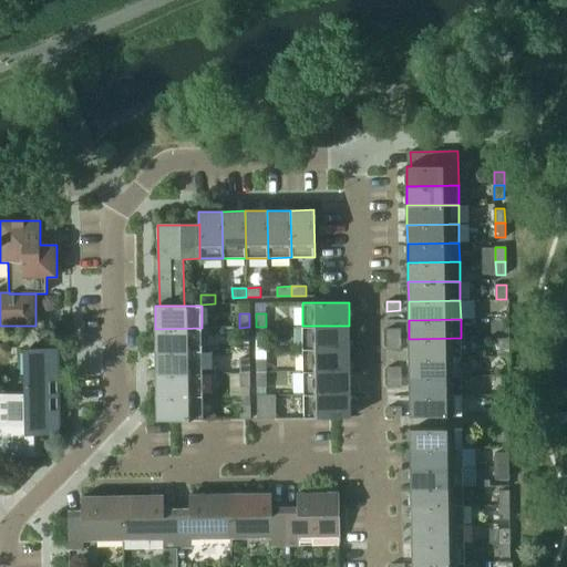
[(302,326),(303,349),(350,348),(349,326),(302,326)]
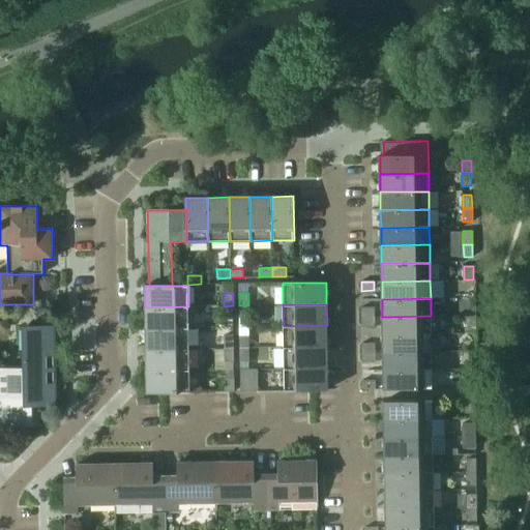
[(233,305),(224,306),(224,319),(233,319),(233,305)]
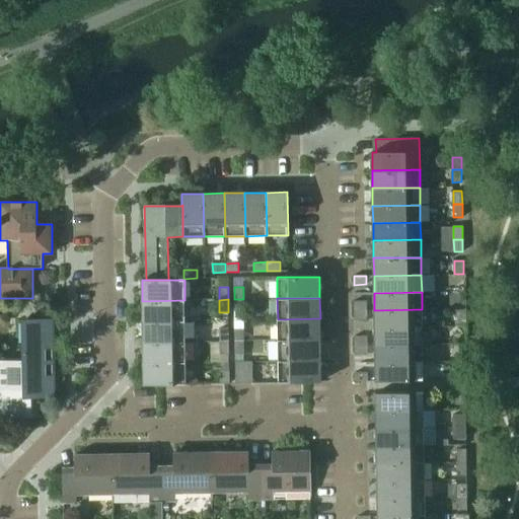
[(243,299),(234,299),(234,312),(243,312),(243,299)]
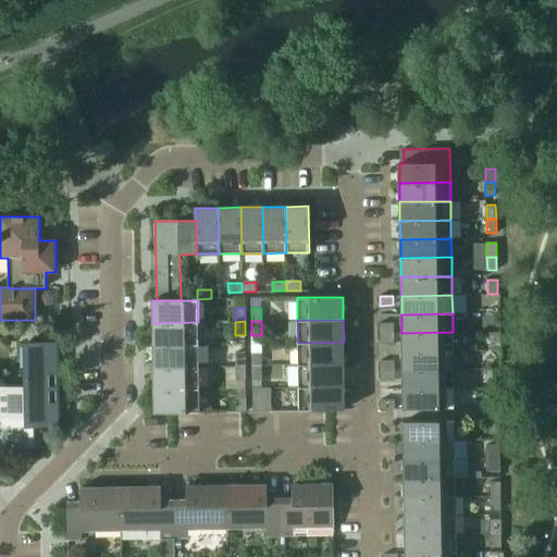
[(152,323),(153,345),(199,345),(198,322),(152,323)]
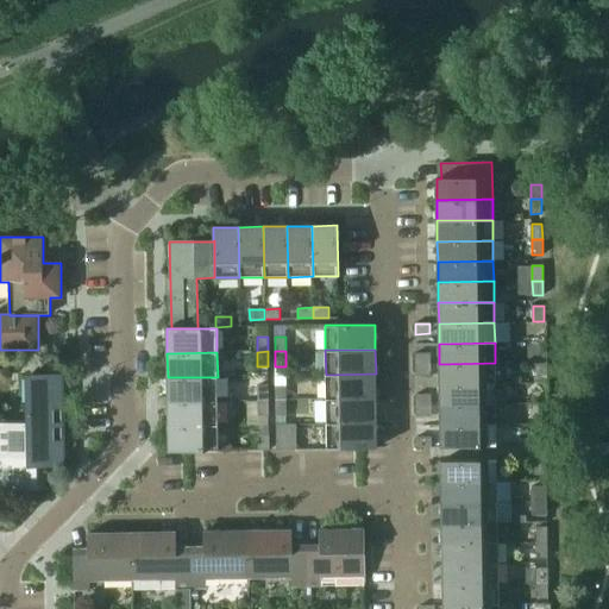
[(415,353),(415,364),(431,364),(429,353),(415,353)]
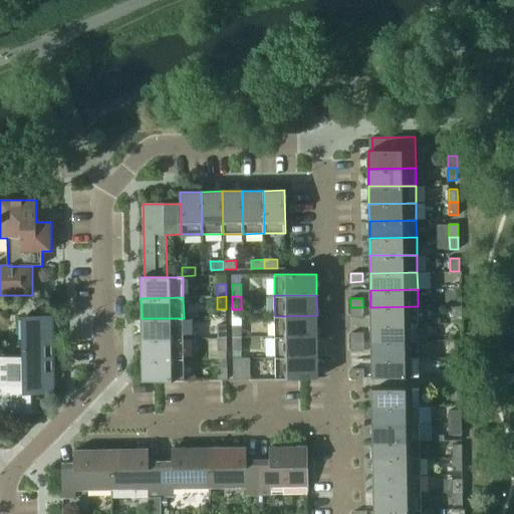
[(370,307),(370,324),(418,324),(418,306),(370,307)]
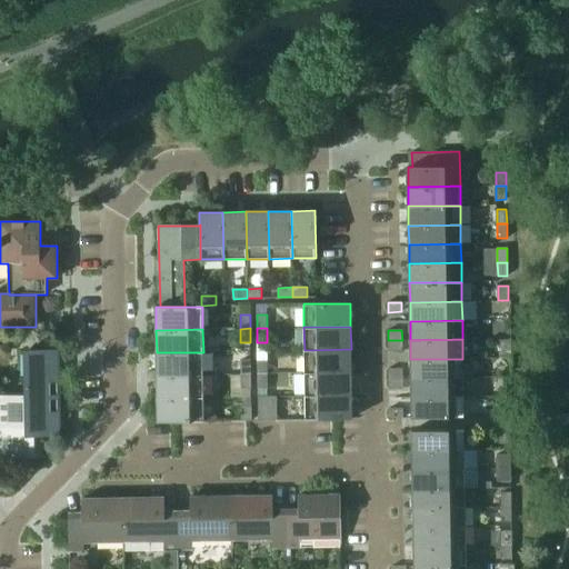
[(402,340),(388,340),(388,351),(402,350),(402,340)]
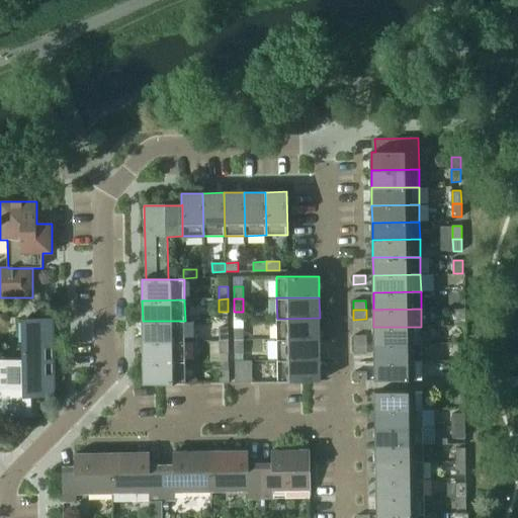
[(277,319),(277,340),(320,339),(320,318),(277,319)]
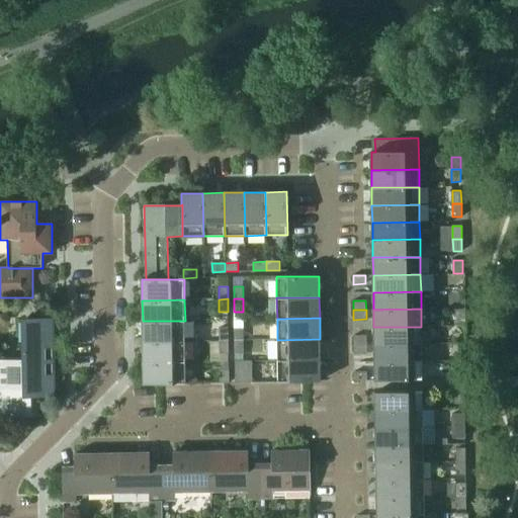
[(35,396),(55,396),(53,320),(24,320),(24,361),(0,361),(0,415),(36,415),(35,396)]
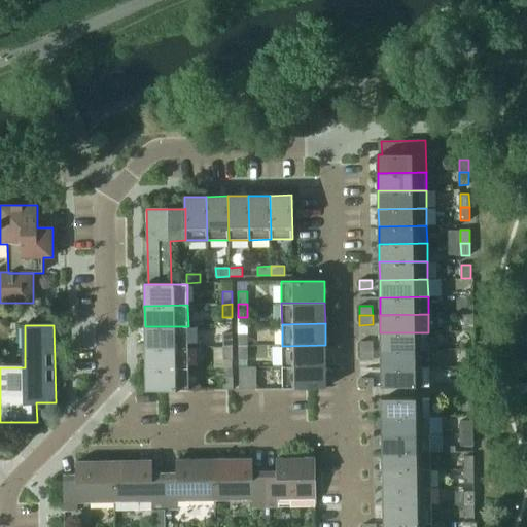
[(145,326),(145,348),(188,347),(188,326),(145,326)]
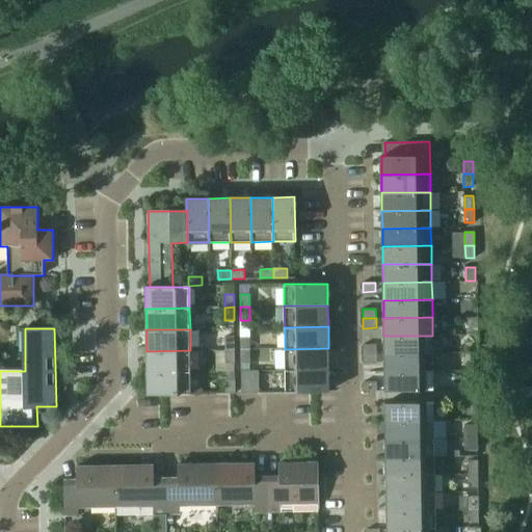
[(383,336),(384,354),(433,353),(432,336),(383,336)]
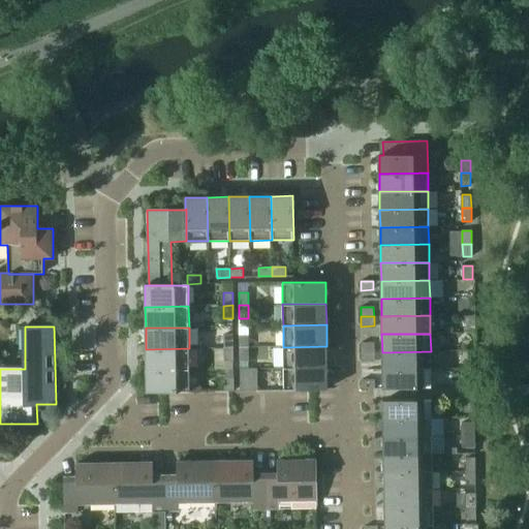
[(224,335),(224,348),(232,348),(232,335),(224,335)]
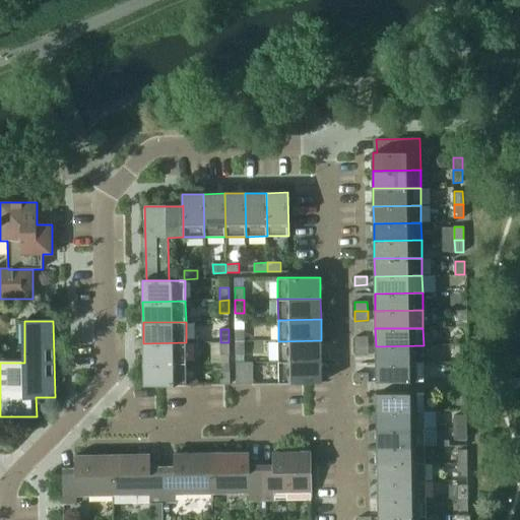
[(235,329),(235,341),(244,341),(244,329),(235,329)]
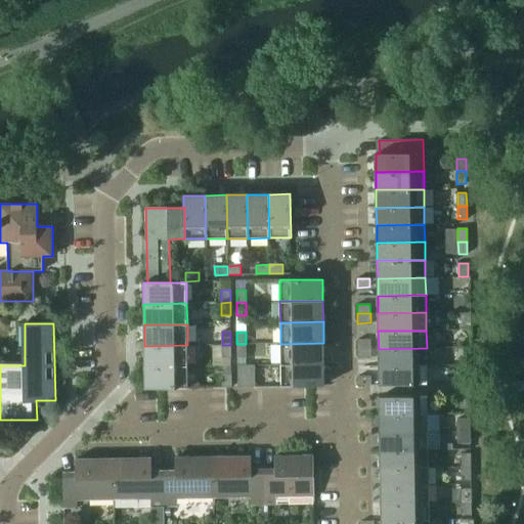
[(358,339),(358,349),(370,349),(370,339),(358,339)]
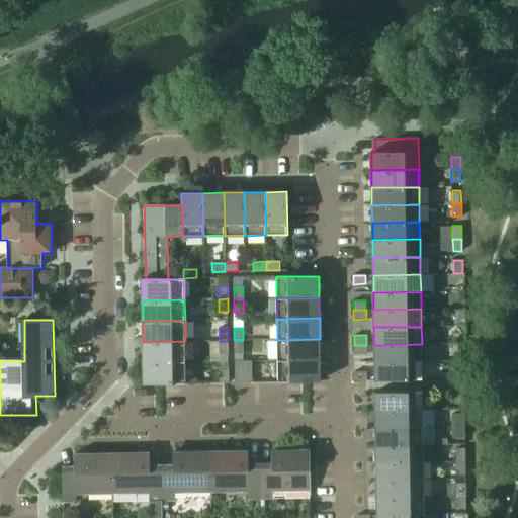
[(277,340),(278,360),(320,359),(320,339),(277,340)]
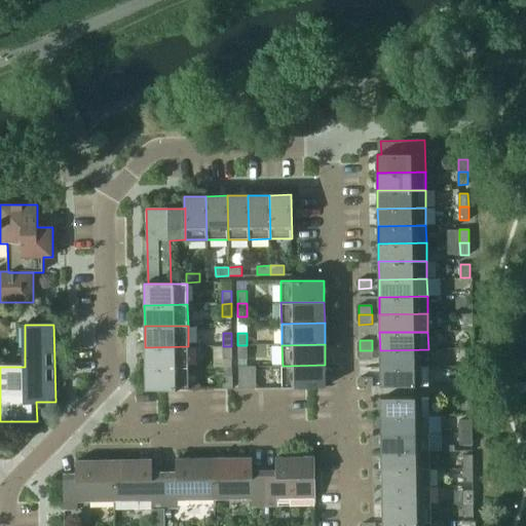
[(247,345),(237,345),(238,359),(248,359),(247,345)]
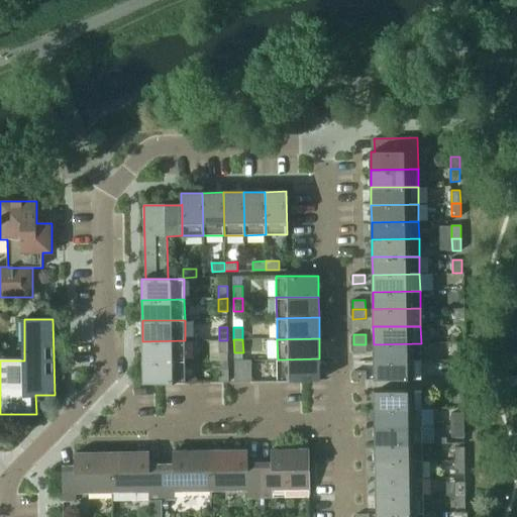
[(142,341),(142,362),(185,362),(185,340),(142,341)]
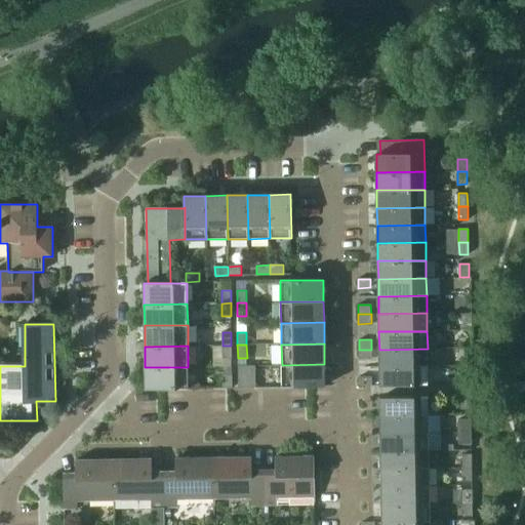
[(231,346),(223,346),(223,359),(231,359),(231,346)]
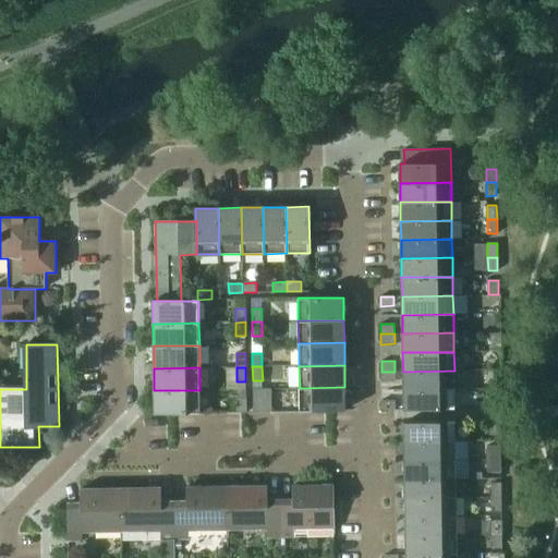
[(403,372),(403,390),(455,389),(455,371),(403,372)]
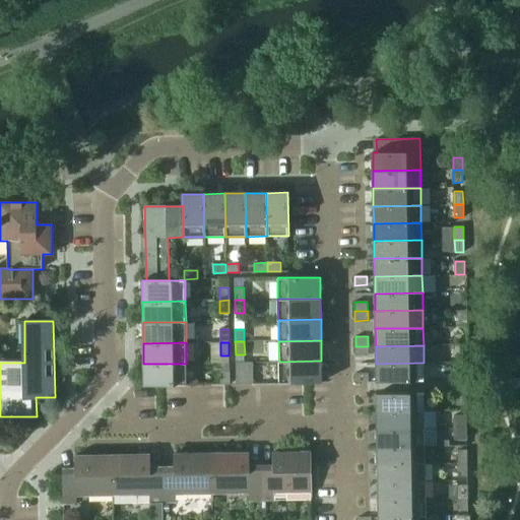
[(368,346),(355,346),(355,355),(368,355),(368,346)]
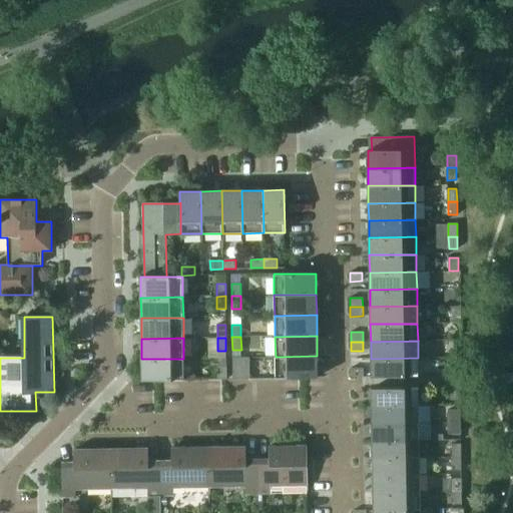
[(317,356),(276,357),(276,378),(318,378),(317,356)]
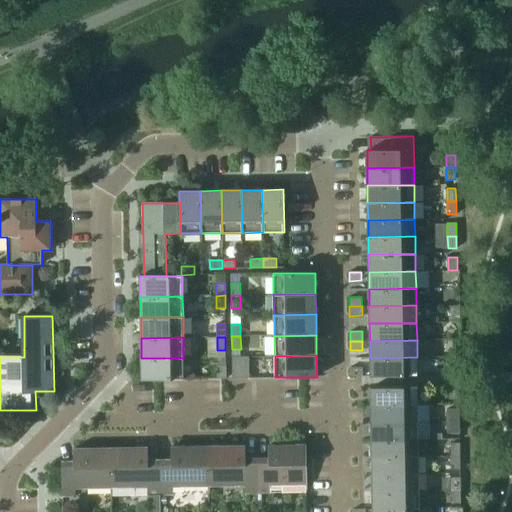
[(249,357),(232,357),(232,378),(249,378),(249,357)]
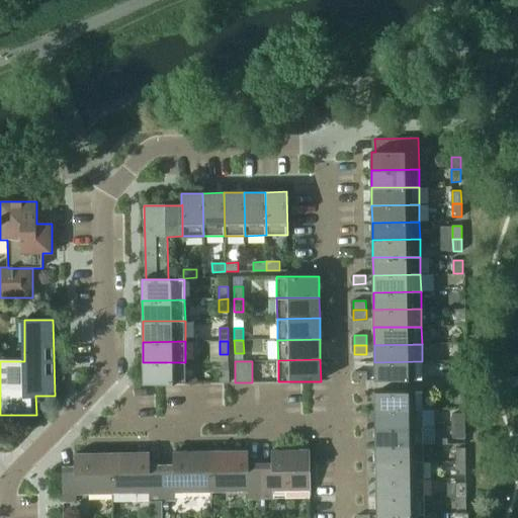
[(422,361),(374,362),(374,380),(422,379),(422,361)]
